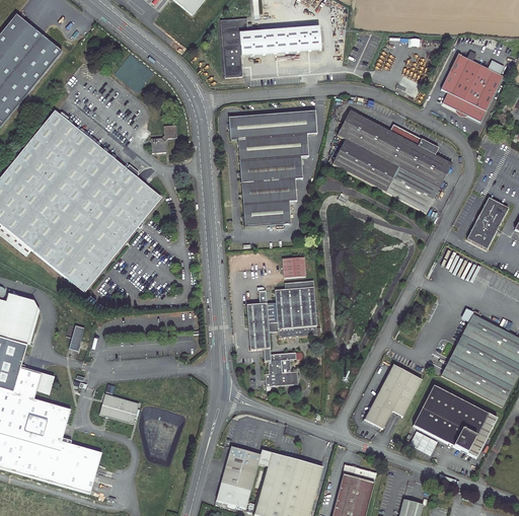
[(175,0),(192,13),(203,0),(175,0)]
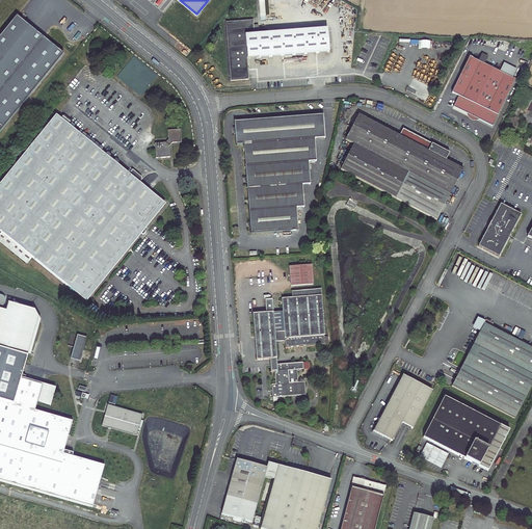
[(0,128),(62,51),(17,14),(0,33),(0,128)]
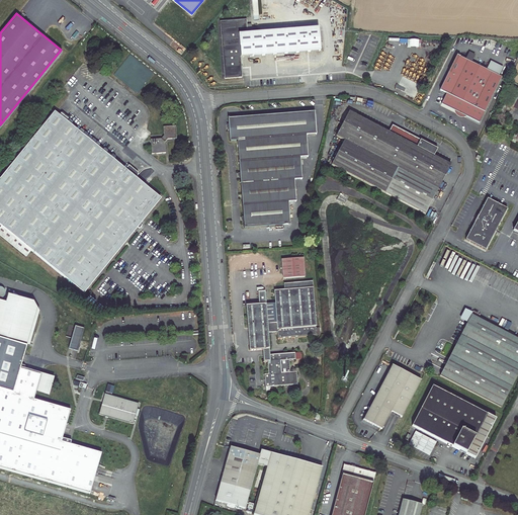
[(247,16),(220,19),(224,76),(239,75),(238,73),(242,73),(241,55),(320,49),(319,25),(248,30),(247,16)]
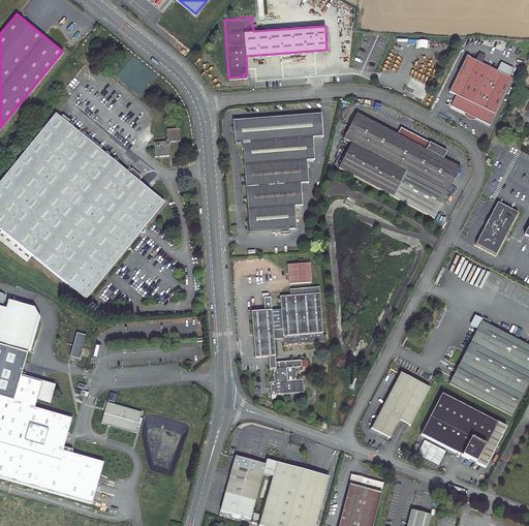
[(511,75),(466,54),(448,89),(456,92),(450,103),(464,110),(465,110),(466,110),(466,111),(467,112),(468,113),(468,114),(469,114),(470,115),(471,115),(472,115),(473,115),(474,115),(474,114),(475,114),(475,115),(476,115),(476,116),(489,122),(511,75)]
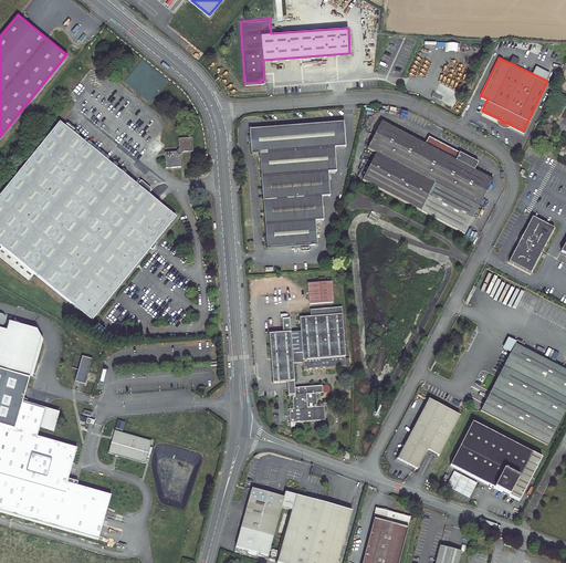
[(557,62),(554,60),(546,75),(549,76),(557,62)]
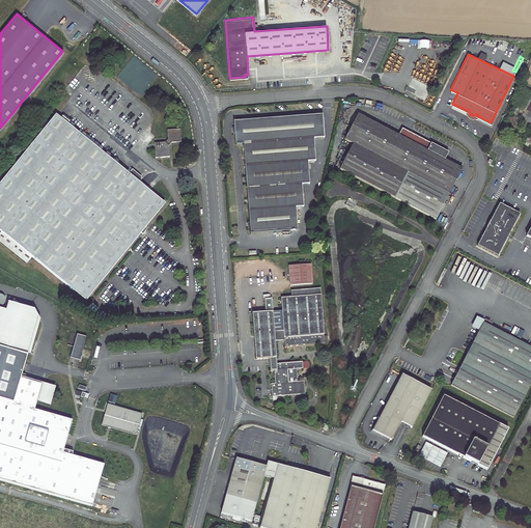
[(398,133),(358,111),(344,137),(353,141),(340,166),(396,195),(409,171),(431,183),(428,190),(445,199),(463,166),(427,148),(430,141),(402,126),(398,133)]
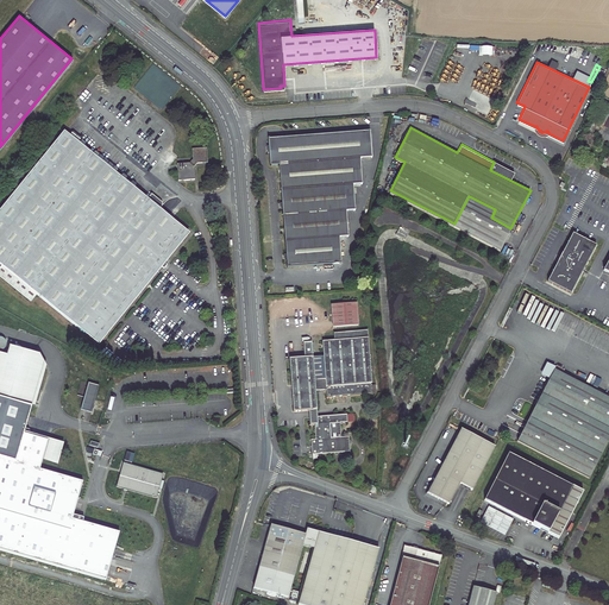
[(146,197),(145,196),(135,188),(77,142),(77,140),(63,128),(0,205),(0,262),(95,341),(187,231),(158,207),(161,203),(161,200),(151,191),(146,197)]
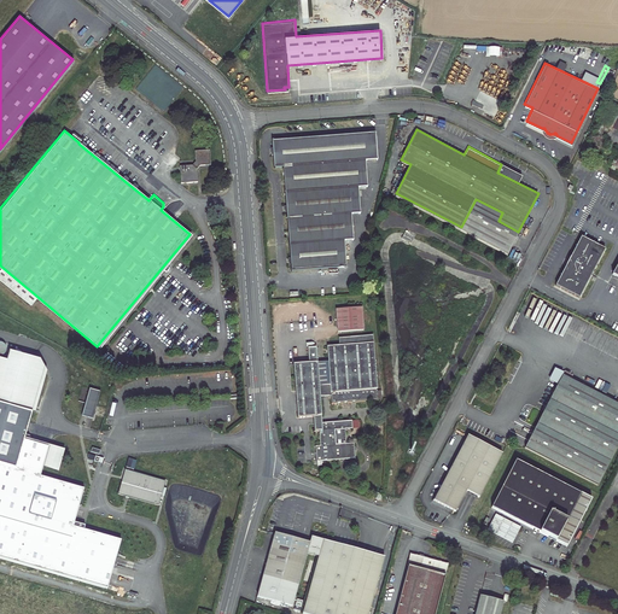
[(283,164),(290,244),(291,270),(345,262),(344,238),(353,237),(350,210),(360,209),(357,185),(367,183),(365,157),(377,157),(374,130),(272,138),(274,165),(283,164)]
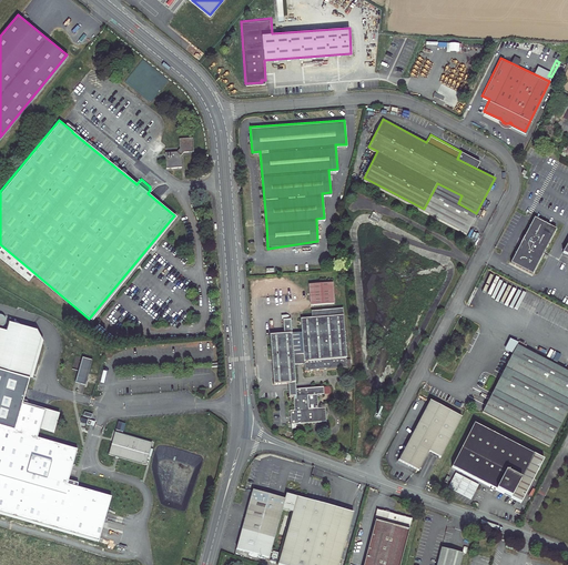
[(194,150),(193,135),(179,137),(180,147),(175,151),(164,151),(165,168),(181,165),(180,154),(183,151),(194,150)]
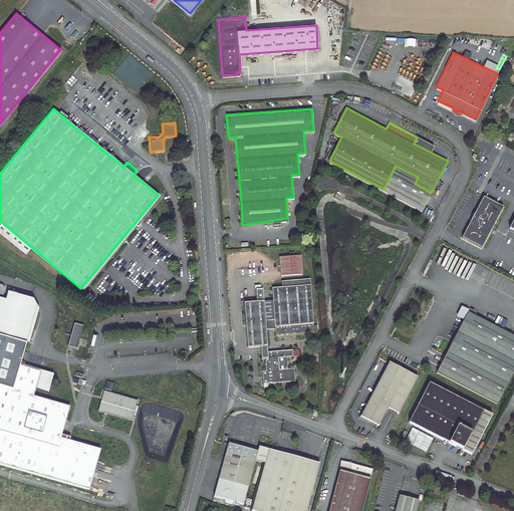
[(115,157),(113,159),(122,166),(124,164),(115,157)]
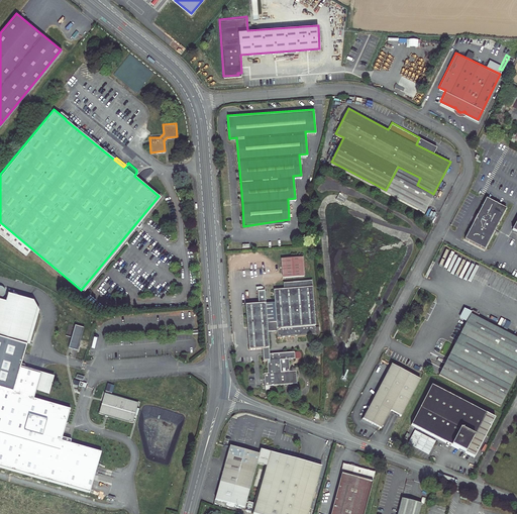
[(504,209),(485,199),(463,238),(483,248),(504,209)]
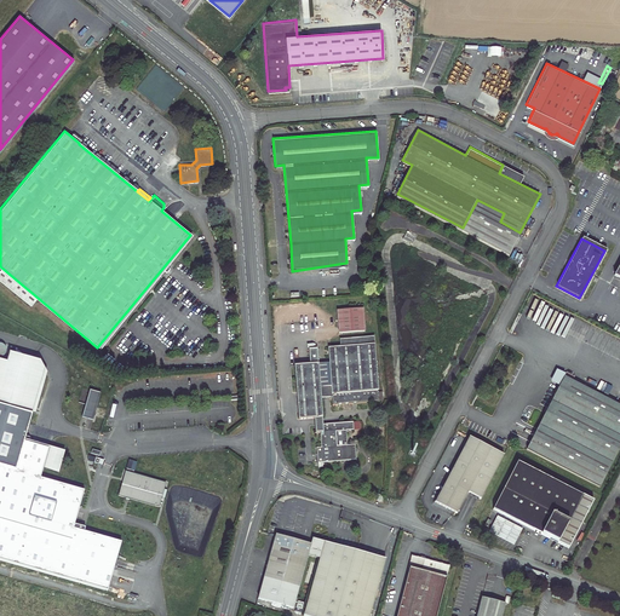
[(338,308),(338,330),(366,329),(365,306),(338,308)]
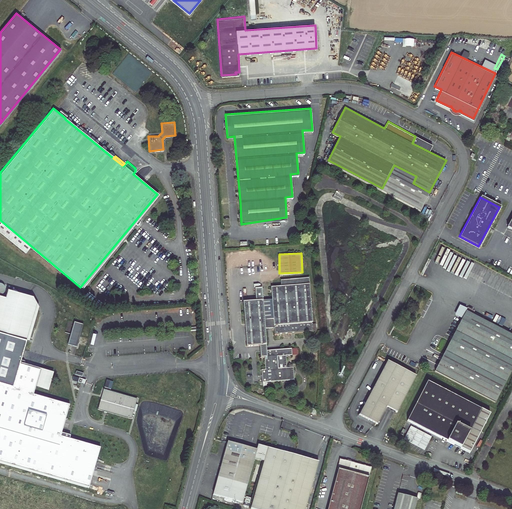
[(256,300),(243,301),(246,346),(259,344),(266,344),(265,327),(273,327),(274,333),(312,330),(312,322),(308,276),(280,279),(281,285),(271,286),(272,298),(263,299),(262,287),(255,287),(256,300)]
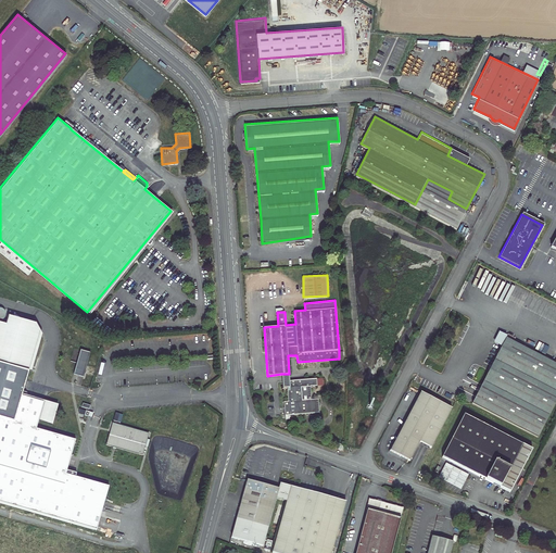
[(10,323),(39,330),(33,319),(12,313),(10,323)]
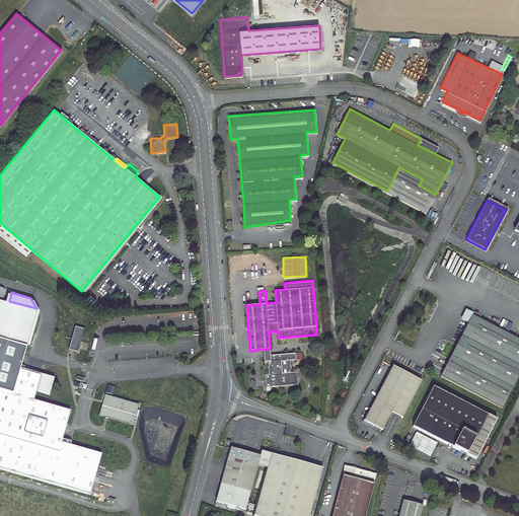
[(0,467),(88,493),(99,454),(60,442),(69,409),(33,398),(40,376),(19,370),(25,347),(0,340),(0,303),(2,299),(0,298),(0,467)]
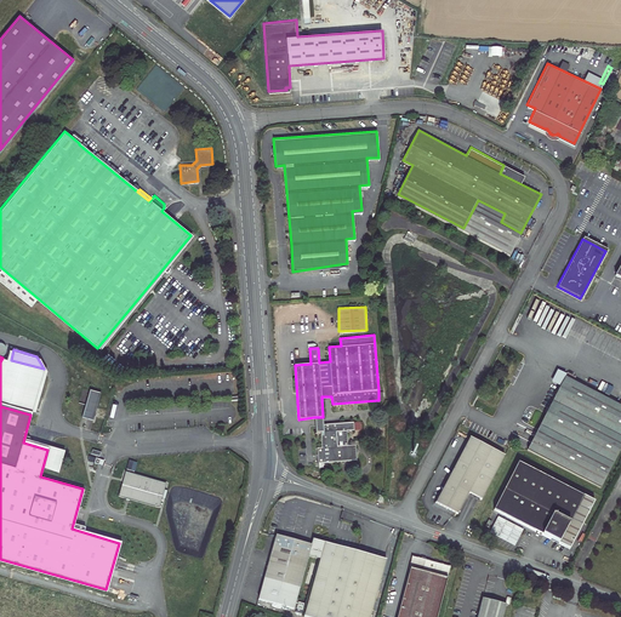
[(0,363),(0,406),(30,415),(44,369),(3,358),(0,363)]
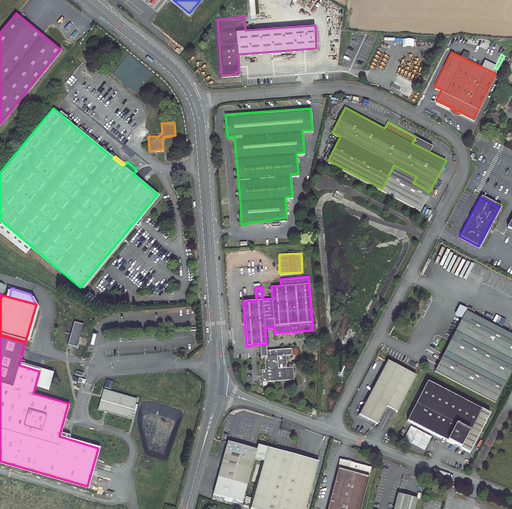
[(460,305),(454,315),(461,319),(466,310),(466,309),(460,305)]
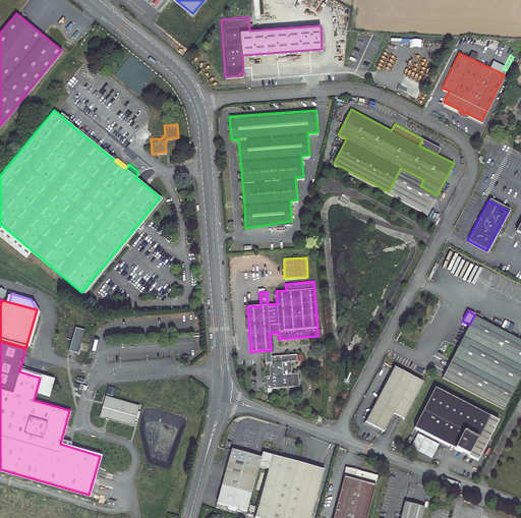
[(520,372),(520,340),(474,315),(443,376),(503,407),(520,372)]
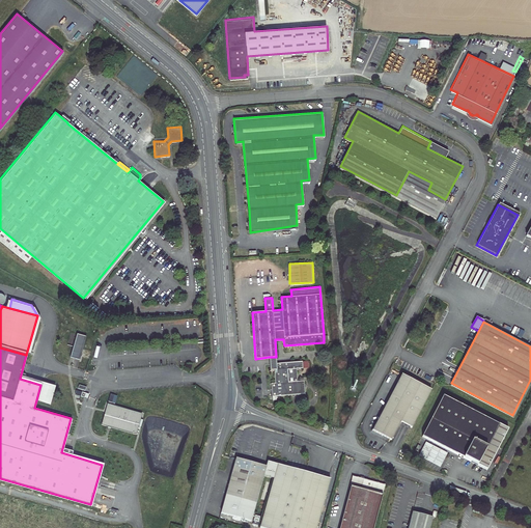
[(78,331),(71,355),(80,357),(87,334),(78,331)]
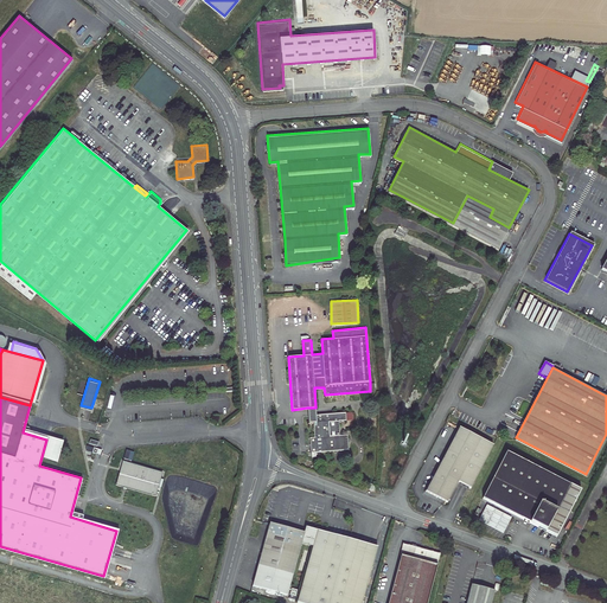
[(315,414),(307,415),(308,423),(313,422),(314,436),(310,436),(311,456),(315,456),(315,451),(347,449),(346,434),(339,435),(338,421),(345,419),(345,411),(315,414)]
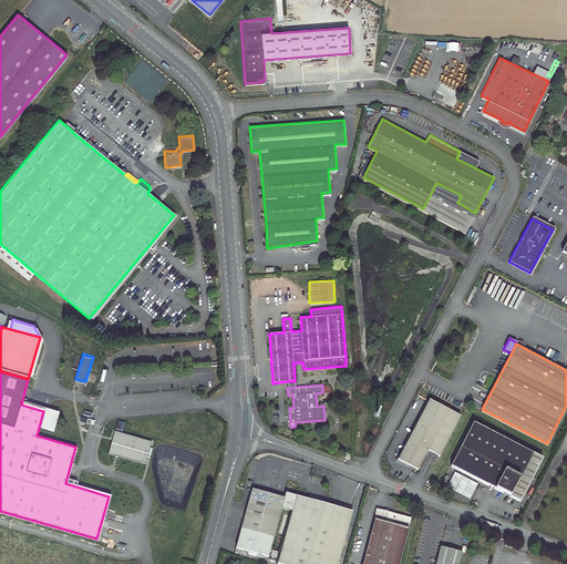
[(461,416),(430,399),(404,448),(403,448),(398,459),(408,464),(409,463),(419,468),(429,449),(441,454),(461,416)]
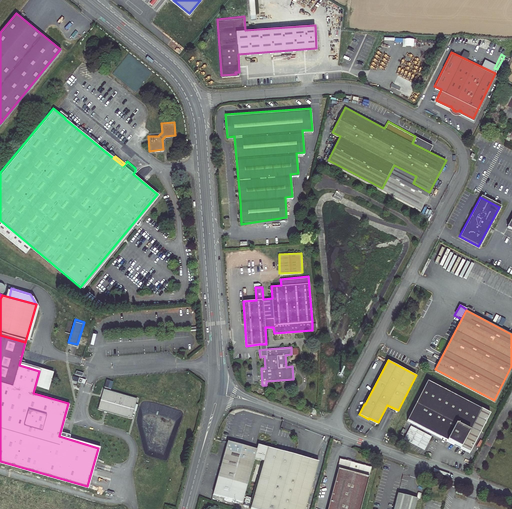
[(488,412),(429,380),(408,418),(468,450),(488,412)]
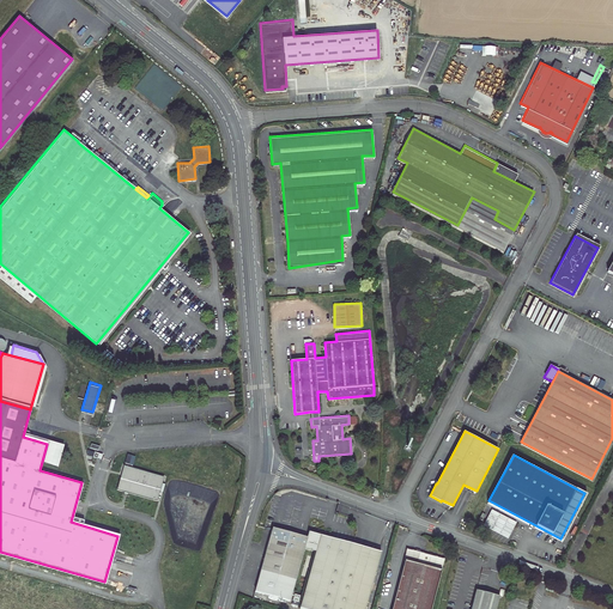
[(164,474),(123,462),(116,486),(157,498),(164,474)]
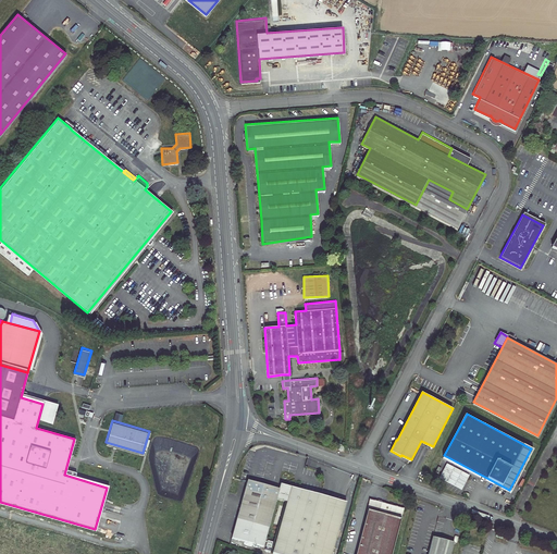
[(292,487),(288,485),(285,482),(283,484),(281,484),(279,485),(248,477),(233,536),(264,544),(276,496),(288,500),(273,551),(284,553),(331,553),(344,511),(320,504),(322,493),(292,484),(292,487)]
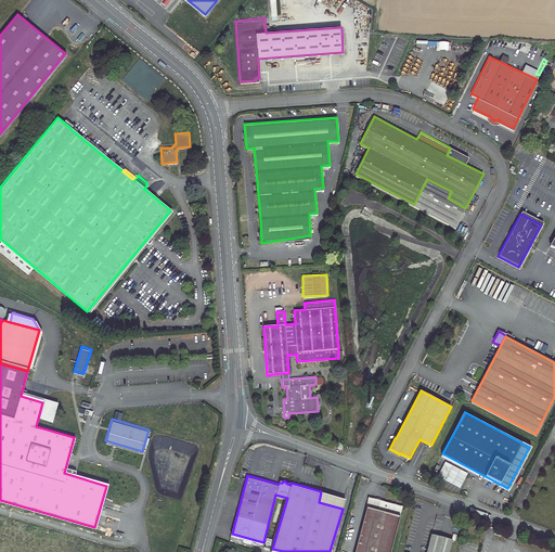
[(343,509),(346,497),(321,491),(319,502),(343,509)]
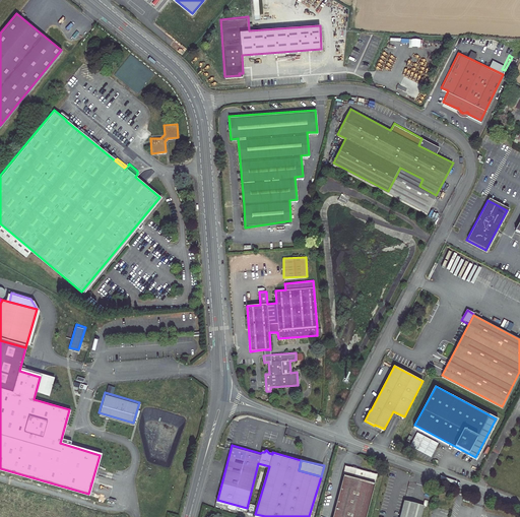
[(367,516),(379,474),(344,464),(342,473),(345,474),(334,516),(367,516)]
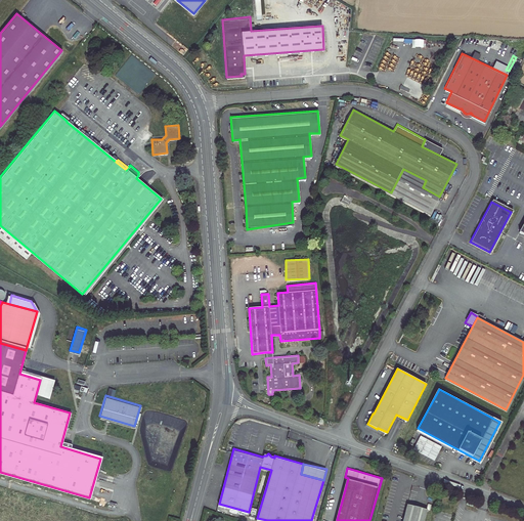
[(424,520),(428,508),(408,503),(403,520),(424,520)]
